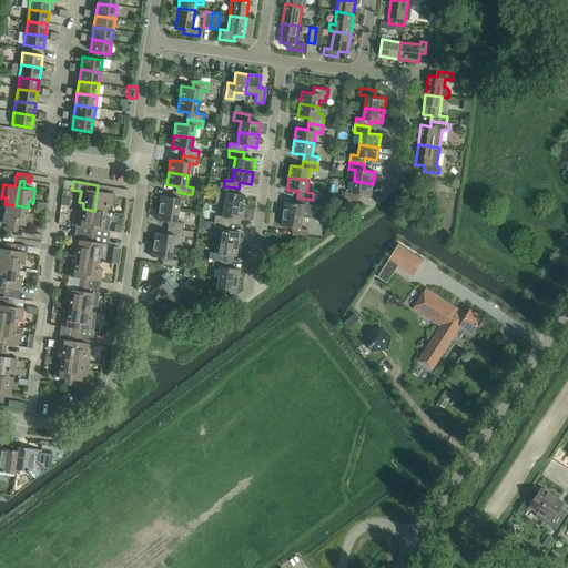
[(373,184),(354,181),(352,193),(345,192),(344,199),(358,201),(359,194),(372,196),(373,184)]
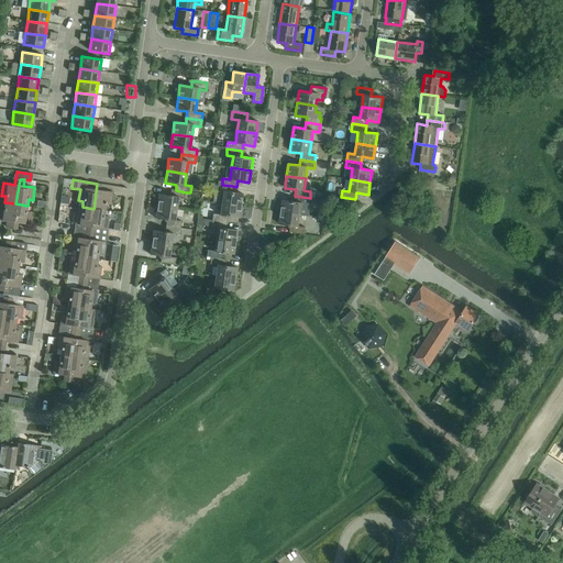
[(97,184),(94,209),(105,210),(106,205),(110,205),(112,192),(100,190),(101,184),(97,184)]
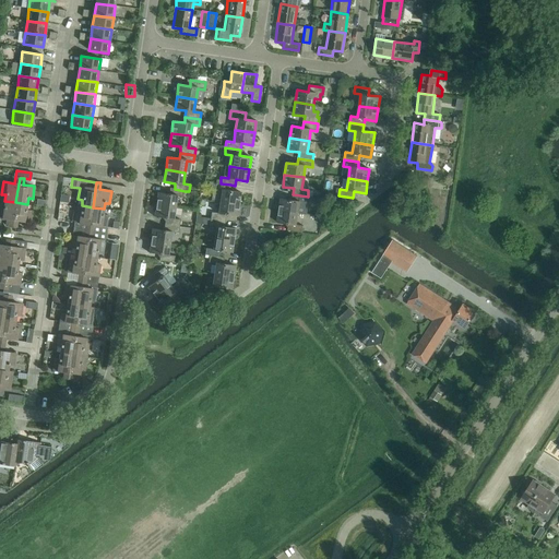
[(230,185),(221,183),(215,182),(214,189),(222,190),(219,202),(239,204),(240,192),(229,191),(230,185)]
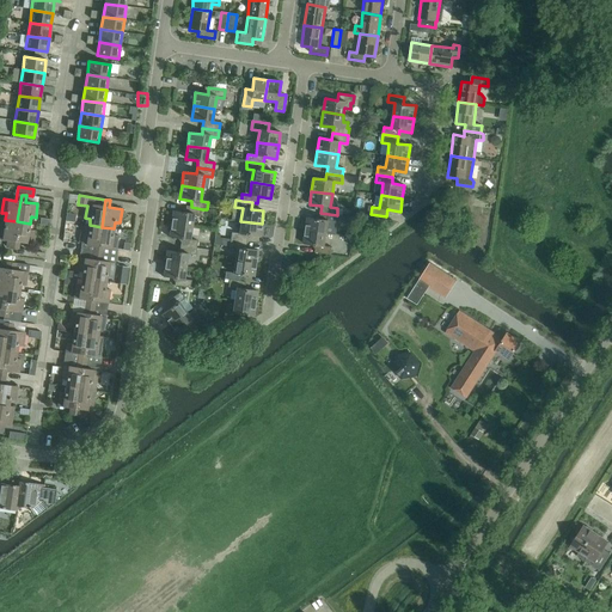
[(172,210),(171,225),(191,227),(194,215),(201,216),(202,209),(191,207),(185,206),(185,213),(172,210)]
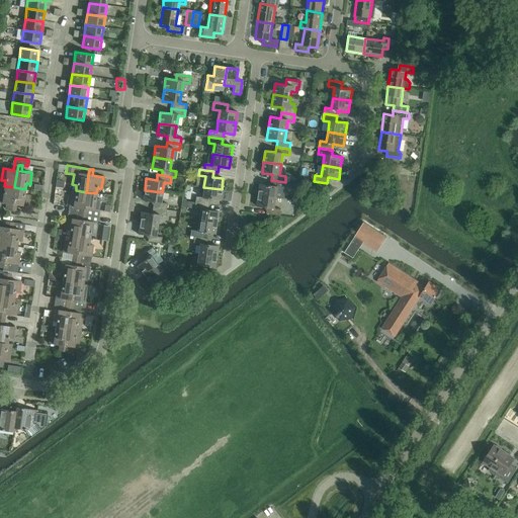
[(285,182),(271,180),(270,185),(260,184),(258,195),(276,198),(277,187),(284,188),(285,182)]
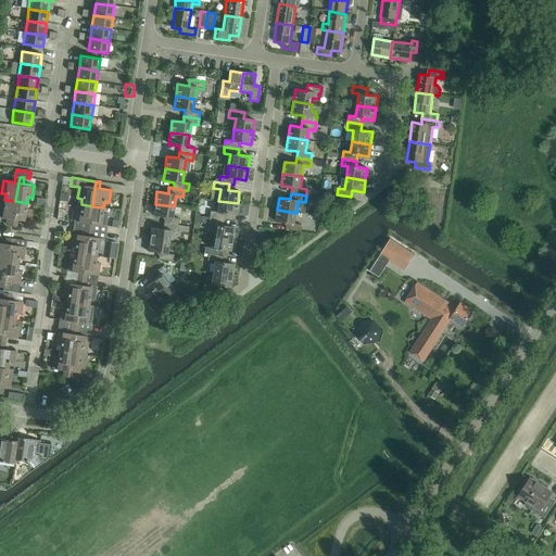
[(0,199),(0,200),(0,217),(9,219),(8,226),(12,226),(15,201),(4,200),(0,199)]
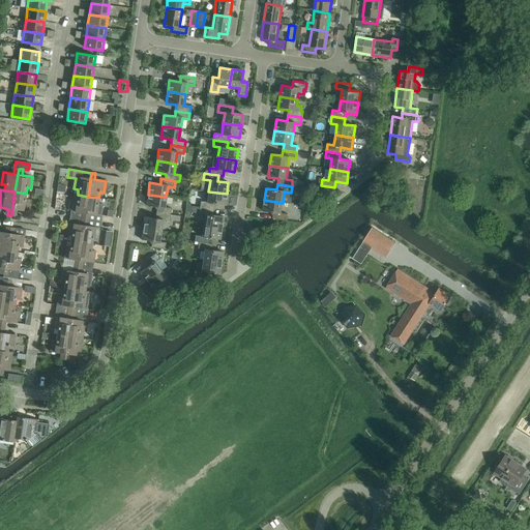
[(26,194),(15,192),(11,215),(16,216),(17,210),(27,211),(29,200),(25,199),(26,194)]
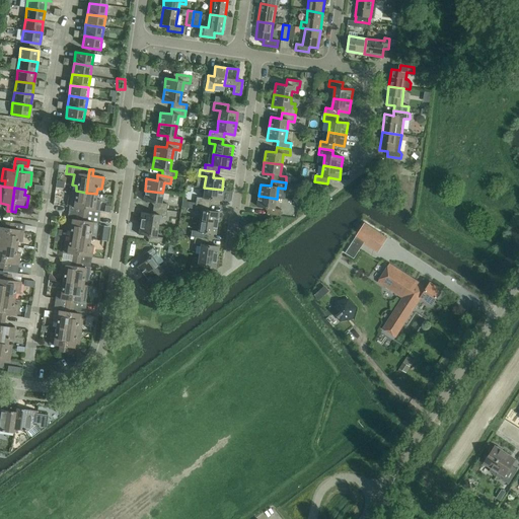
[(196,197),(195,204),(209,206),(210,200),(220,201),(222,190),(204,188),(203,198),(196,197)]
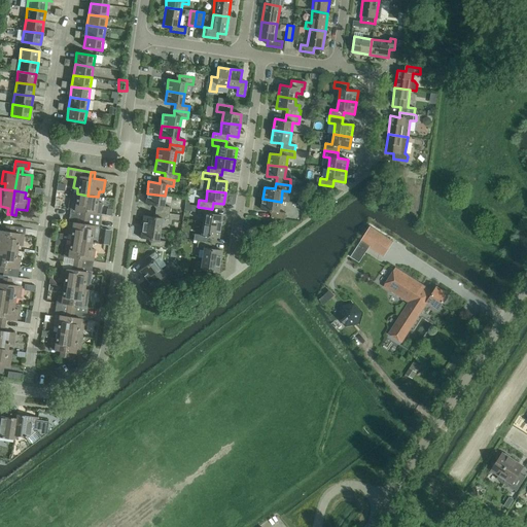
[(88,196),(77,194),(76,200),(72,199),(70,210),(80,212),(80,217),(83,218),(88,196)]
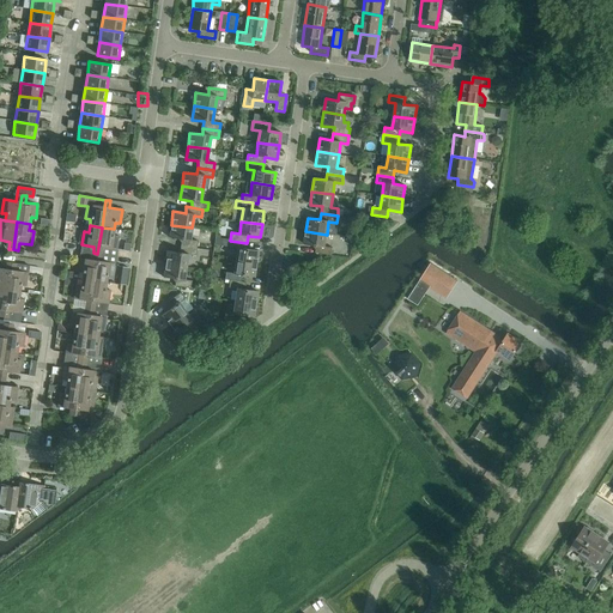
[(192,228),(171,225),(169,238),(181,240),(181,247),(196,249),(198,241),(190,240),(192,228)]
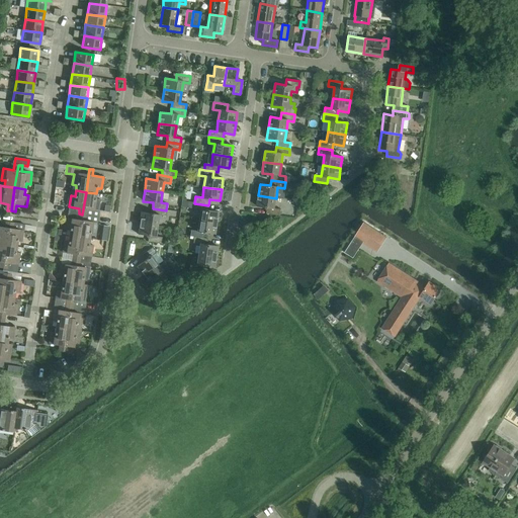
[(86,192),(82,214),(86,216),(87,209),(98,211),(99,199),(95,199),(96,193),(86,192)]
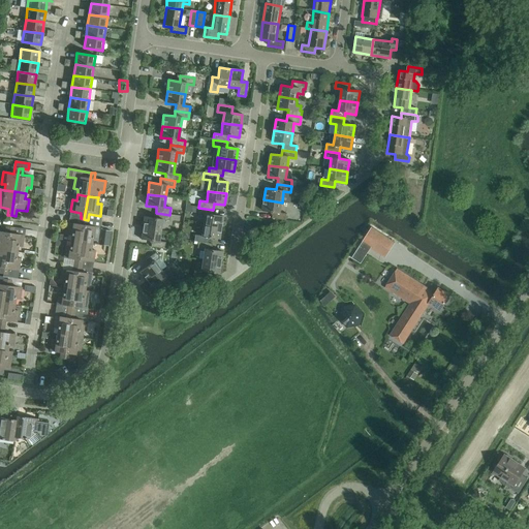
[(282,203),(263,199),(262,211),(273,213),(272,218),(286,220),(287,214),(280,213),(282,203)]
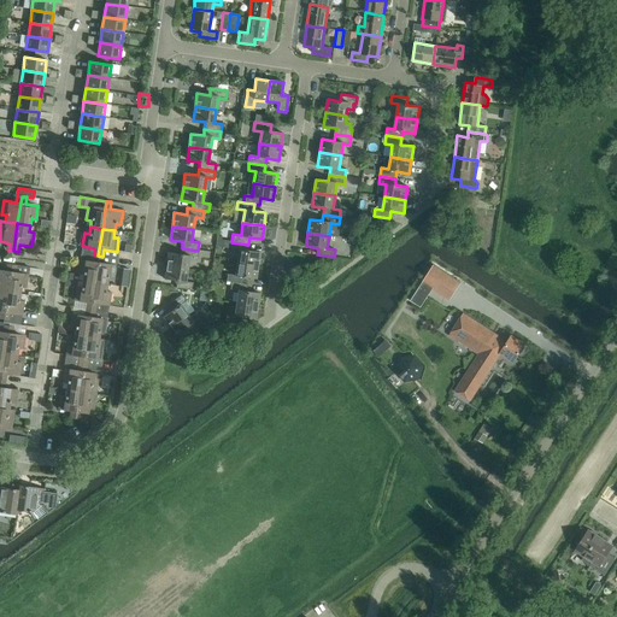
[(248,245),(231,242),(231,250),(239,251),(236,263),(258,266),(259,252),(247,251),(248,245)]
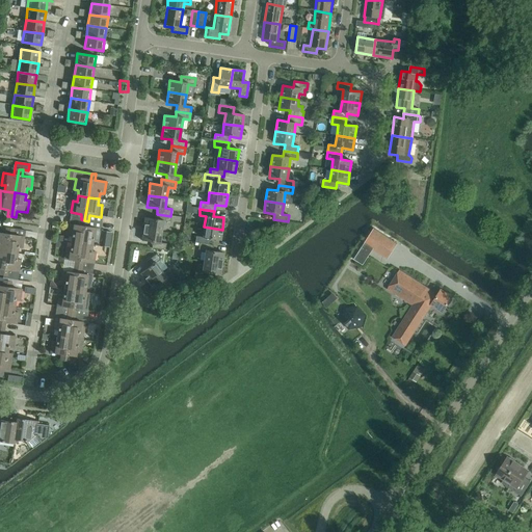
[(144,218),(143,230),(161,232),(163,221),(169,222),(170,216),(157,214),(156,219),(144,218)]
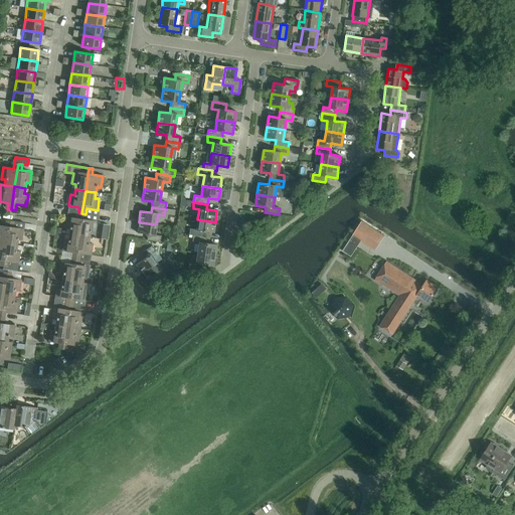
[(81,213),(78,212),(77,218),(66,217),(65,228),(69,229),(68,234),(78,236),(81,213)]
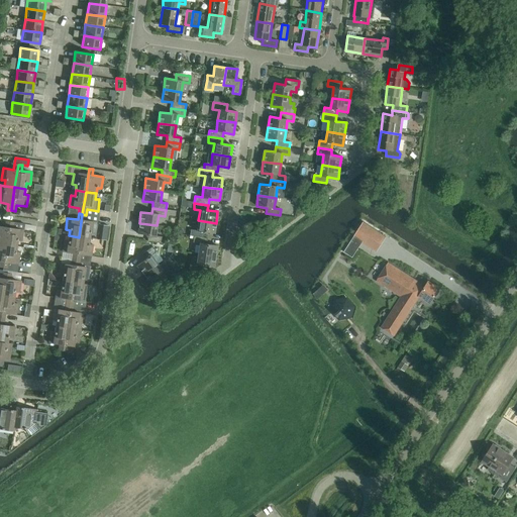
[(86,215),(82,214),(79,237),(89,238),(90,233),(94,233),(96,222),(86,220),(86,215)]
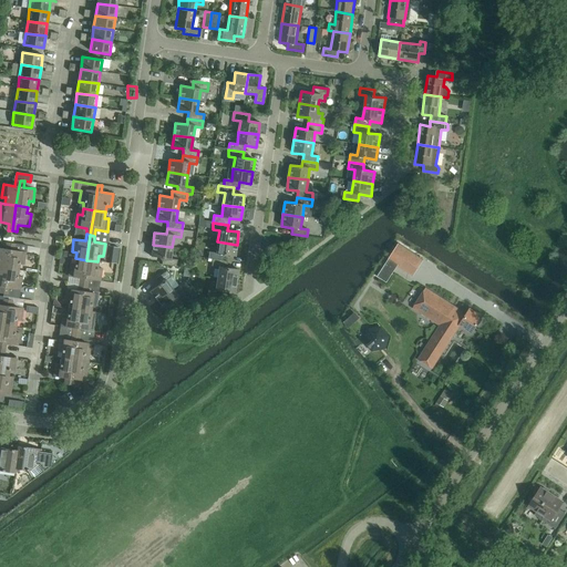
[(237,245),(217,241),(216,254),(208,253),(207,259),(213,259),(223,260),(224,255),(235,257),(237,245)]
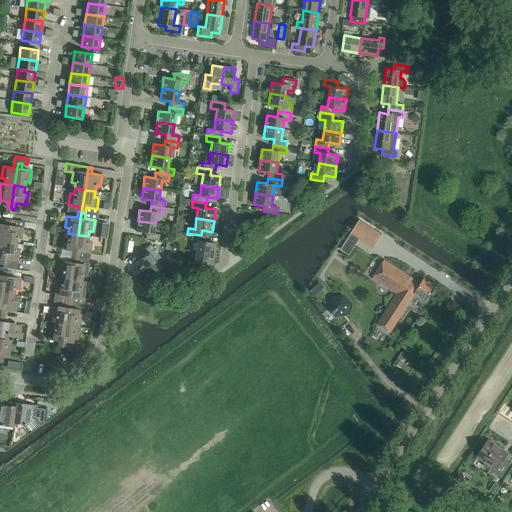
[(0,241),(6,243),(9,220),(5,219),(5,225),(0,224),(0,241)]
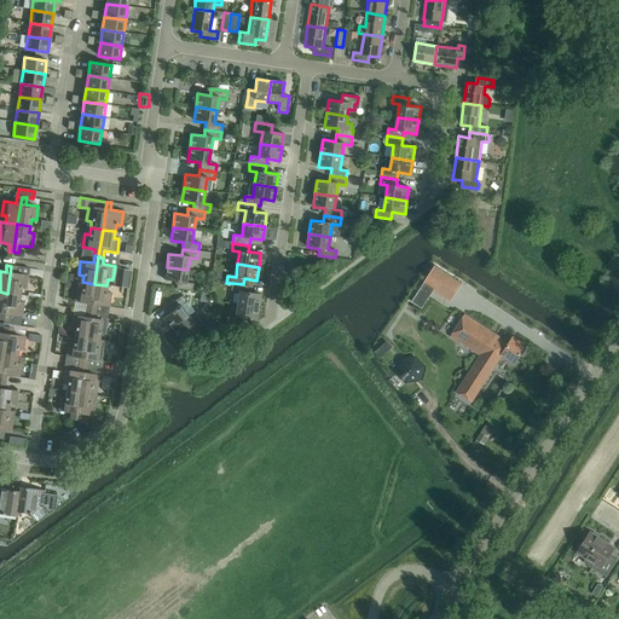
[(16,266),(11,266),(7,294),(19,295),(21,289),(25,289),(28,276),(16,273),(16,266)]
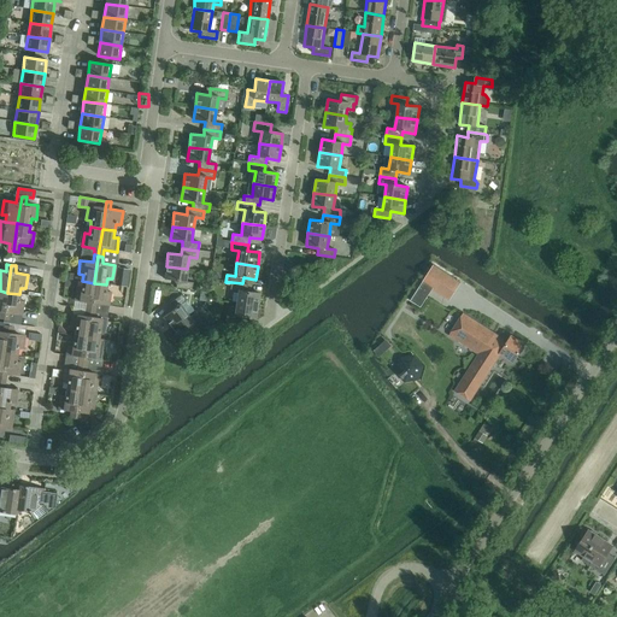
[(433,265),(422,283),(450,300),(460,283),(433,265)]
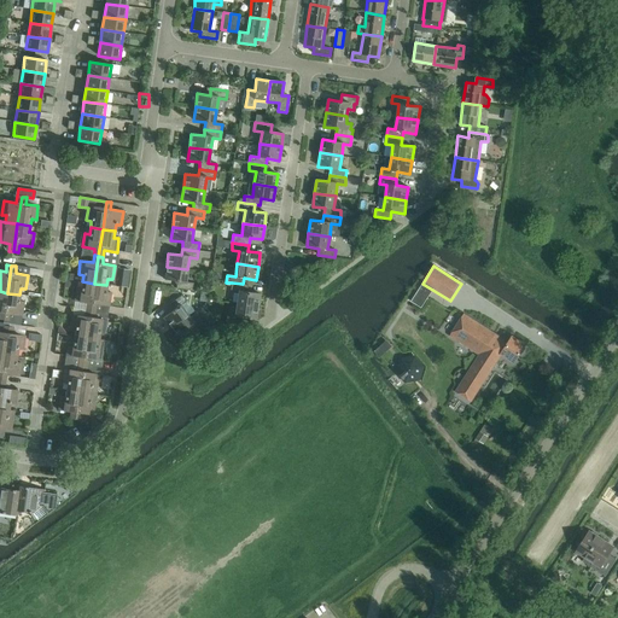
[(187,269),(167,267),(164,280),(176,281),(176,289),(192,291),(193,284),(186,283),(187,269)]
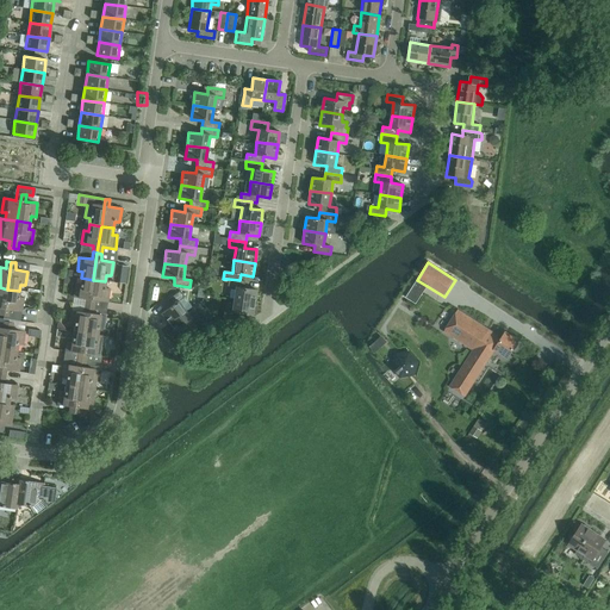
[(93,280),(81,278),(80,285),(75,284),(73,298),(86,299),(85,306),(89,306),(93,280)]
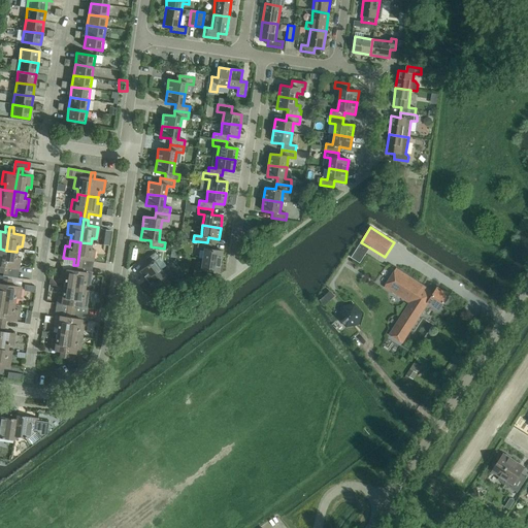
[(207,242),(198,241),(197,248),(203,249),(202,260),(220,263),(222,251),(210,250),(211,243),(207,242)]
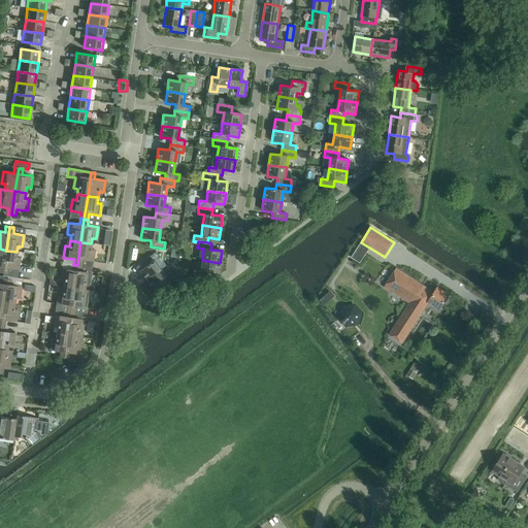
[(91,243),(80,242),(77,265),(81,266),(83,260),(93,262),(95,250),(91,250),(91,243)]
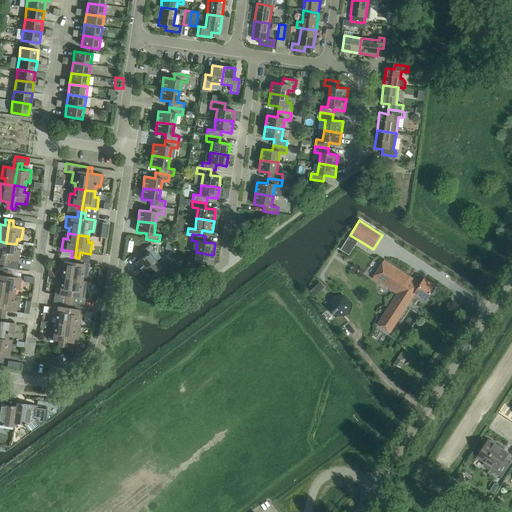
[(6,243),(3,265),(7,266),(8,260),(18,262),(20,250),(16,250),(16,244),(6,243)]
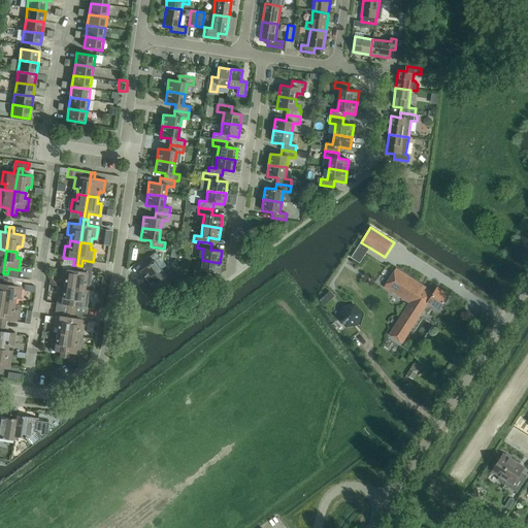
[(146,281),(161,270),(155,261),(160,257),(156,252),(144,260),(147,265),(139,271),(146,281)]
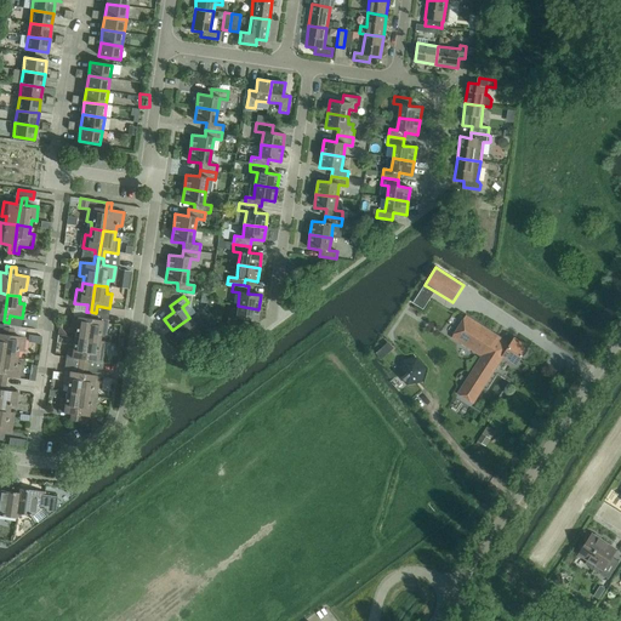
[(258,309),(238,306),(235,318),(228,317),(227,325),(243,328),(244,320),(256,322),(258,309)]
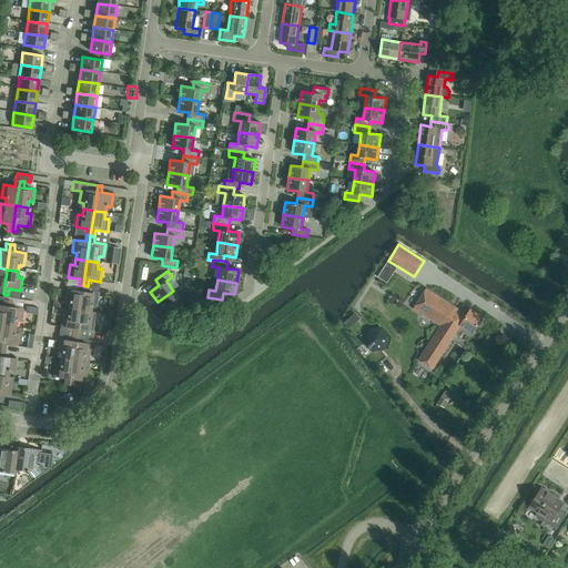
[(83,285),(79,285),(78,291),(67,290),(64,302),(69,303),(68,308),(79,311),(83,285)]
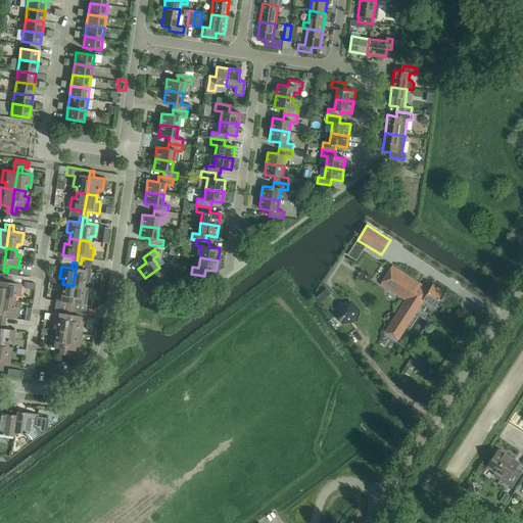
[(77,263),(73,286),(84,287),(85,282),(89,283),(90,271),(80,270),(81,264),(77,263)]
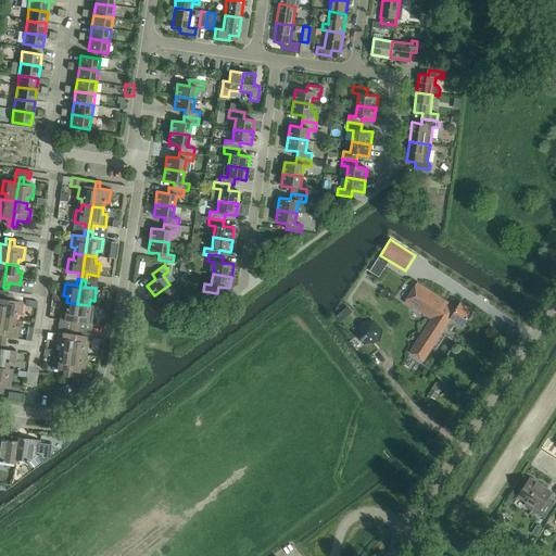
[(457,308),(441,298),(417,282),(405,302),(431,319),(409,353),(424,362),(452,318),(463,326),(468,317),(469,318),(472,314),(471,313),(472,311),(460,303),(457,308)]
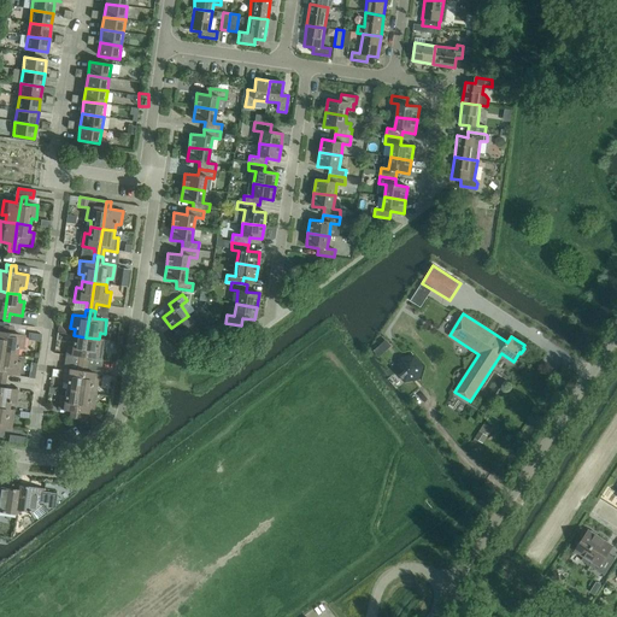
[(195,325),(188,316),(171,328),(178,339),(189,331),(193,338),(206,327),(201,321),(195,325)]
